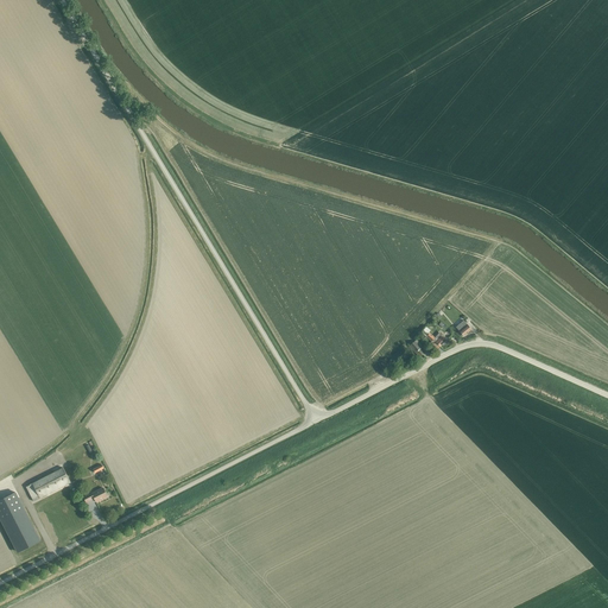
[(461,330),(460,331),(463,336),(472,329),(464,320),(456,327),(458,330),(460,329),(461,330)]
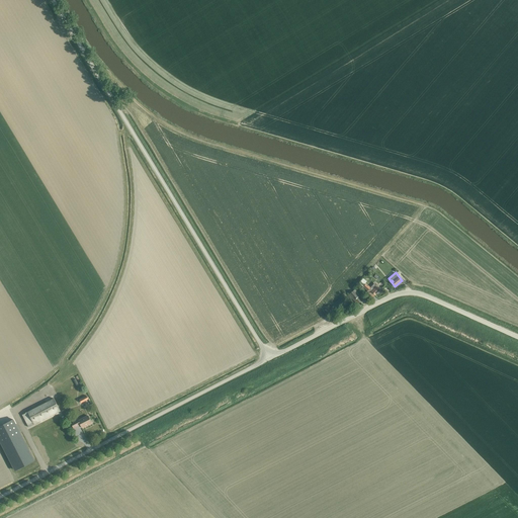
[(379,290),(378,288),(379,287),(377,285),(374,288),(372,286),(370,287),(365,282),(366,281),(363,278),(359,282),(367,290),(367,291),(373,297),(379,290)]
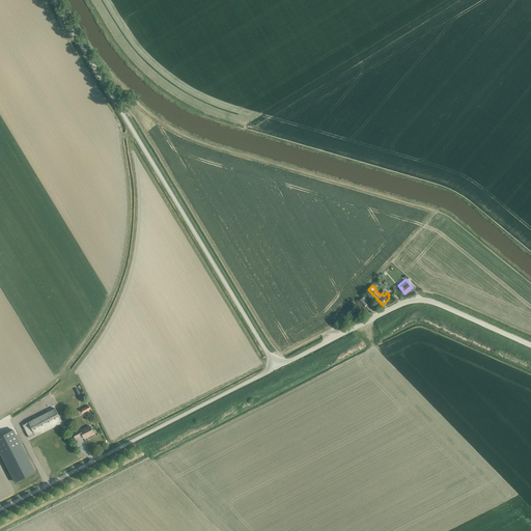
[(366,311),(373,306),(369,302),(369,303),(364,297),(358,302),(366,311)]
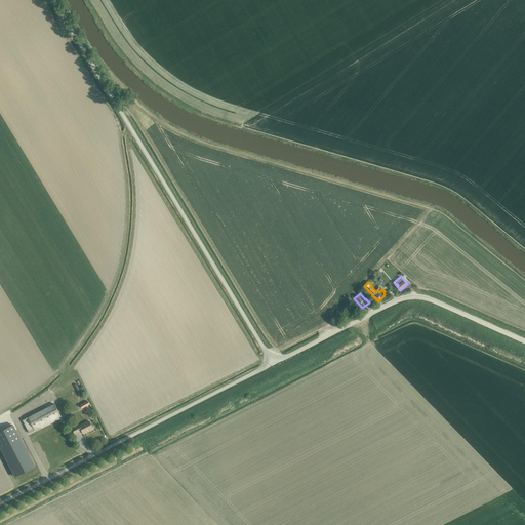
[(30,433),(62,416),(54,404),(24,420),(30,433)]
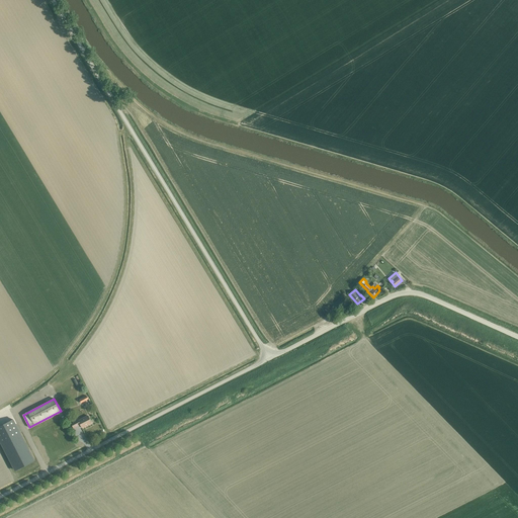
[(78,419),(71,423),(74,428),(80,425),(82,428),(91,423),(88,416),(78,420),(78,419)]
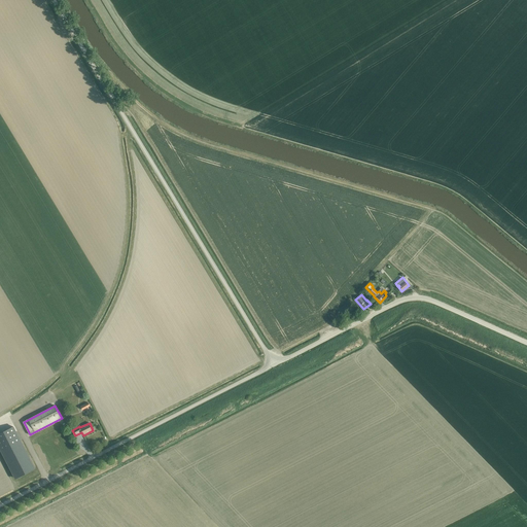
[(13,427),(0,433),(0,449),(15,479),(35,468),(13,427)]
